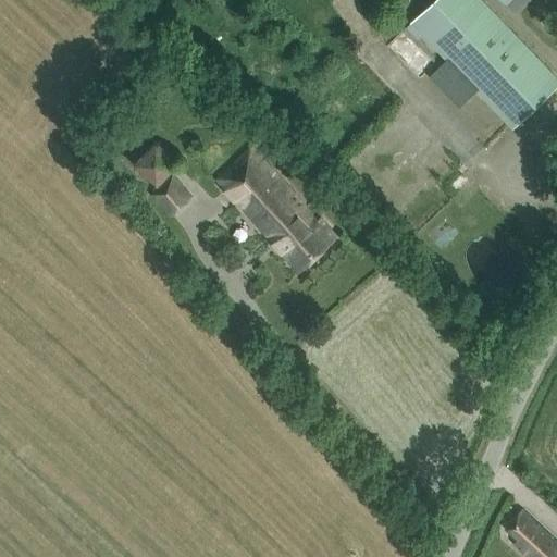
[(556,82),(556,77),(480,0),(433,0),(411,22),(512,126),(556,82)]
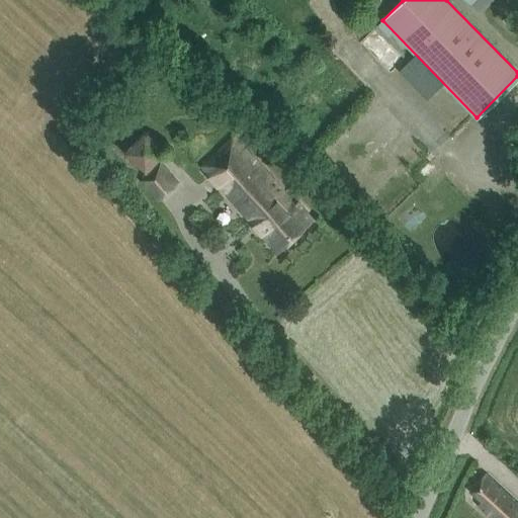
[(358,29),(347,34),(355,51),(366,45),(358,29)]
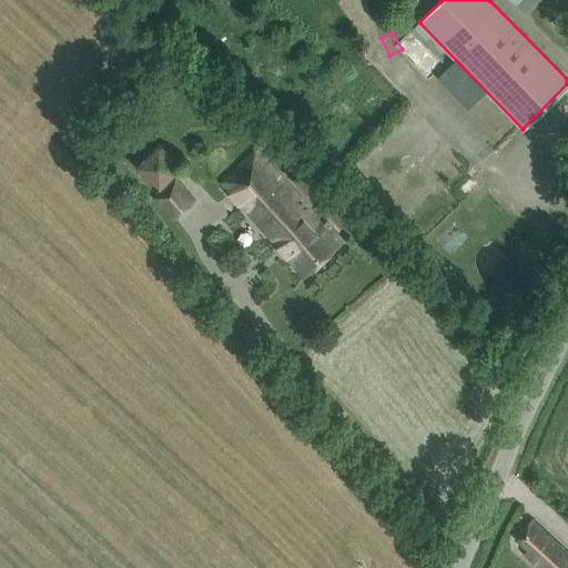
[(160,188),(183,163),(160,141),(137,166),(160,188)]
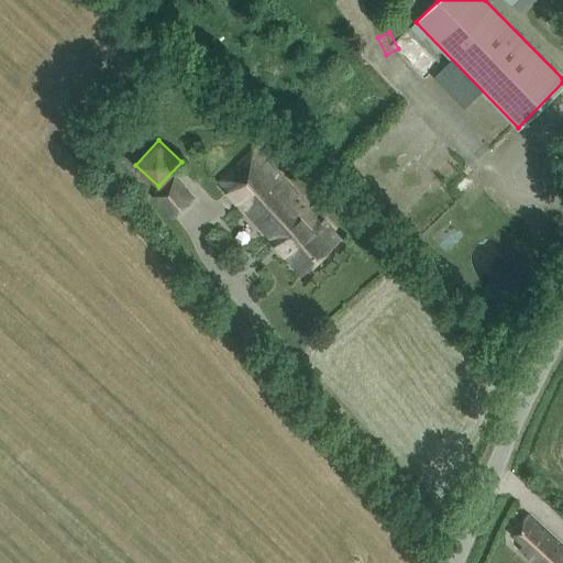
[(219,180),(302,272),(341,236),(323,218),(321,220),(254,148),(219,180)]
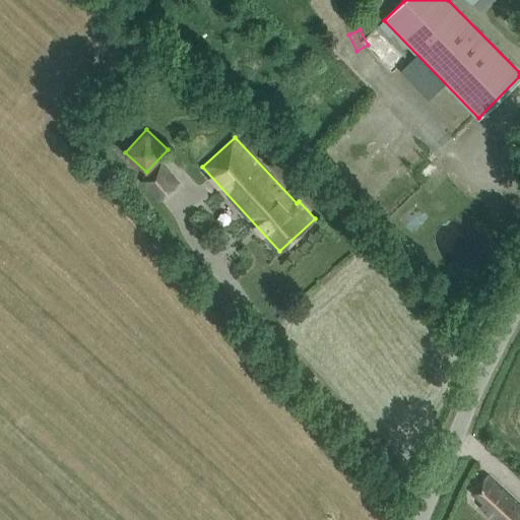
[(177,182),(158,163),(141,179),(159,198),(177,182)]
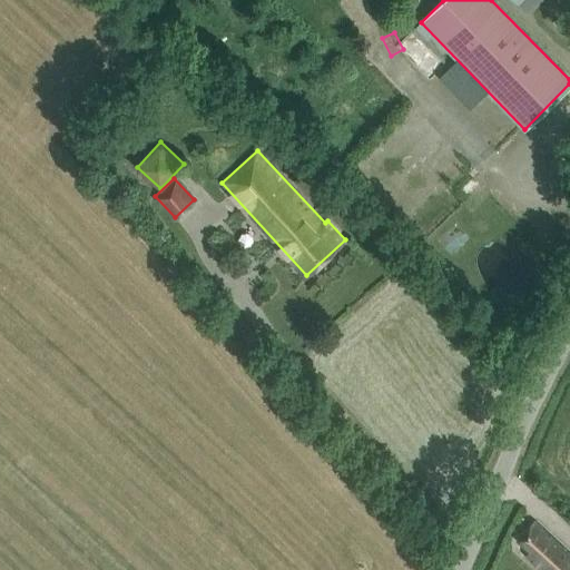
[(569,569),(569,553),(534,521),(519,538),(531,549),(526,554),(543,569),(569,569)]
